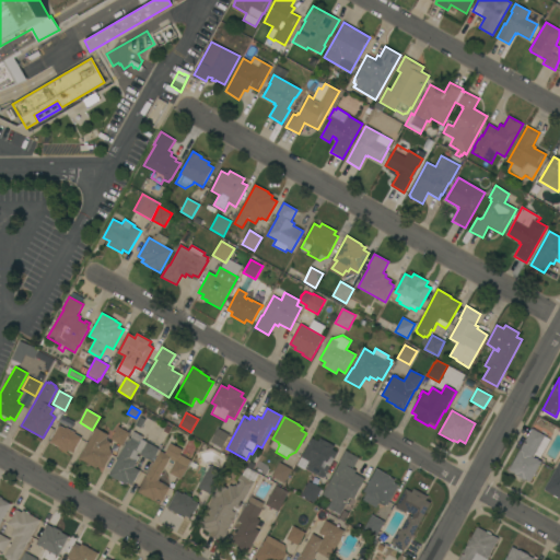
[(73,453),(68,450),(67,453),(66,452),(65,453),(58,450),(59,448),(58,447),(49,442),(59,426),(66,429),(66,428),(76,432),(74,433),(82,438),(73,453)]
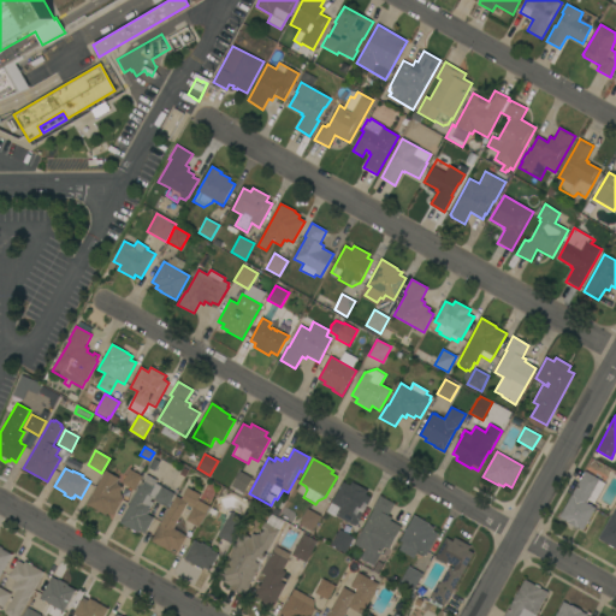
[(135,491),(122,484),(130,469),(142,477),(135,491)]
